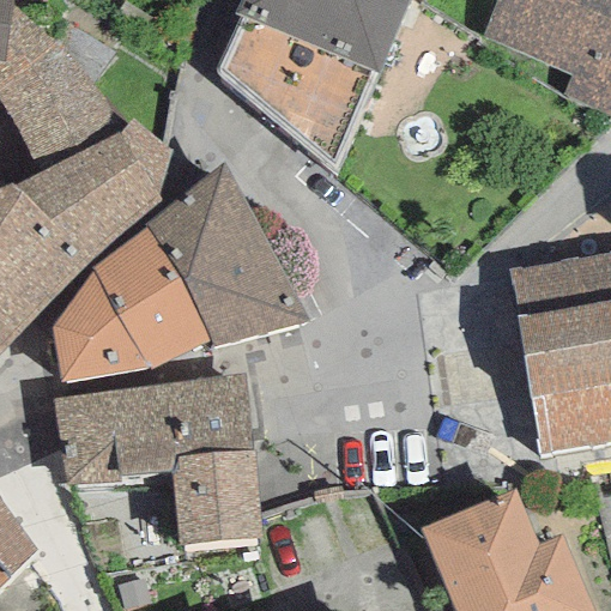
[(0,0),(0,59),(5,60),(12,6),(12,0),(0,0)]
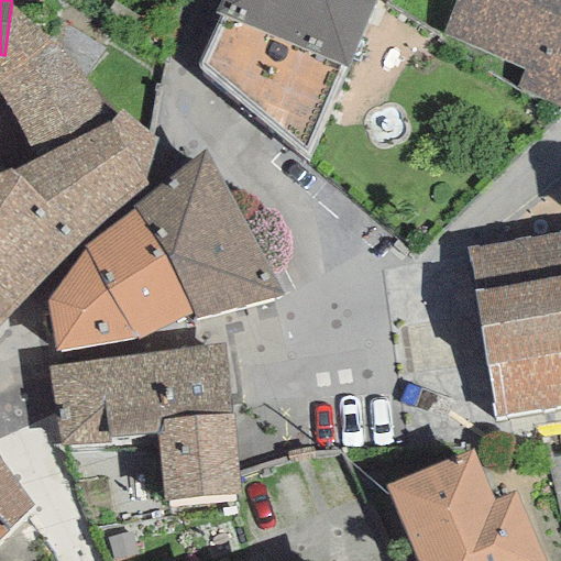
[(199,64),(308,160),(371,0),(219,0),(216,10),(221,12),(199,64)]
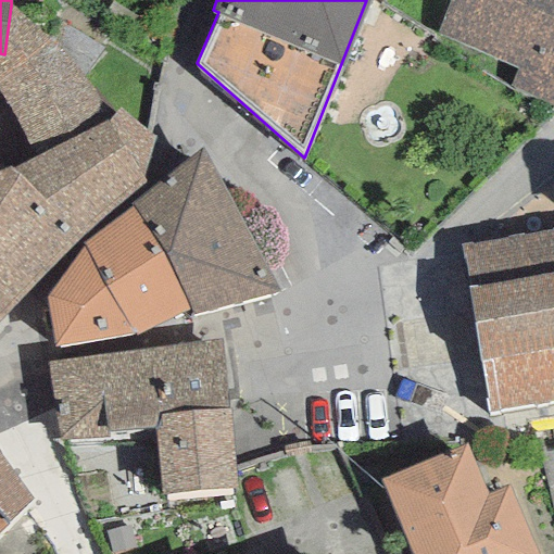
[(453,0),(440,32),(520,67),(510,88),(553,105),(553,0),(453,0)]
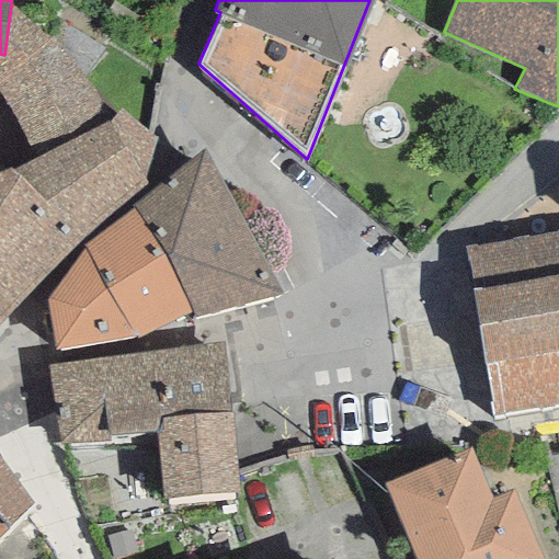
[(0,326),(80,239),(140,189),(148,182),(157,135),(123,106),(111,120),(99,90),(11,6),(4,55),(0,54),(0,91),(37,157),(0,172),(0,326)]
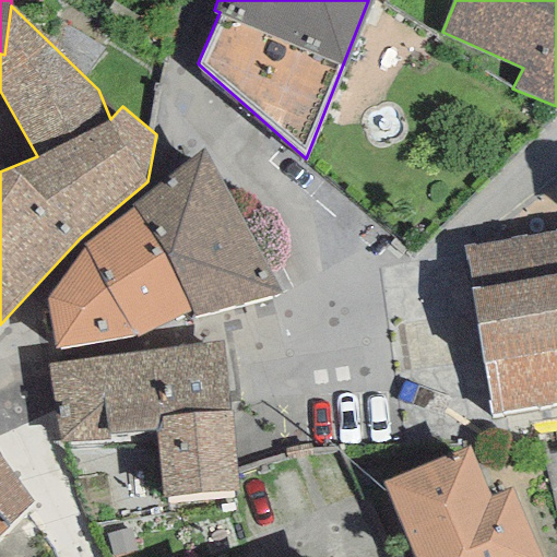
[(281,293),(205,147),(132,203),(133,206),(192,309),(197,316),(281,293)]
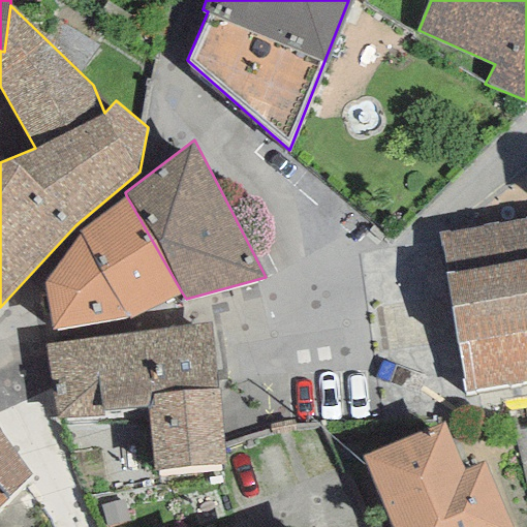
[(129,318),(182,292),(126,195),(81,230),(44,282),(53,329),(128,314),(129,318)]
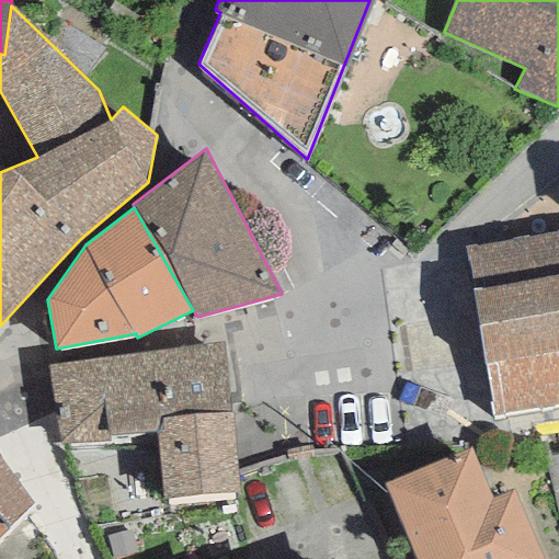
[(558,228),(466,243),(495,415),(558,402),(558,228)]
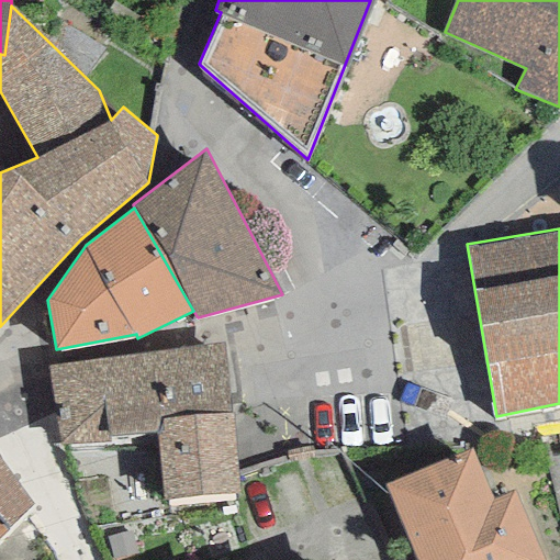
[(225,340),(49,364),(62,443),(111,439),(112,434),(159,432),(164,499),(239,492),(234,412),(231,412),(225,340)]
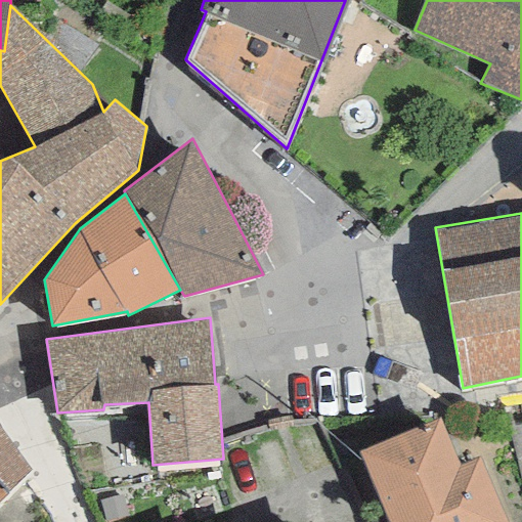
[(360,450),(391,521),(507,521),(478,455),(462,463),(441,416),(360,450)]
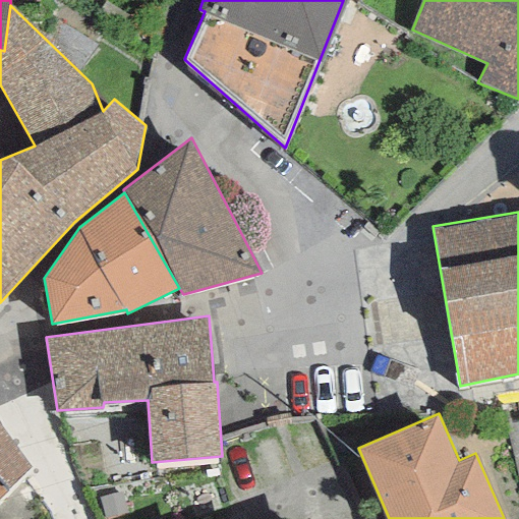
[(0,498),(33,466),(0,422),(0,498)]
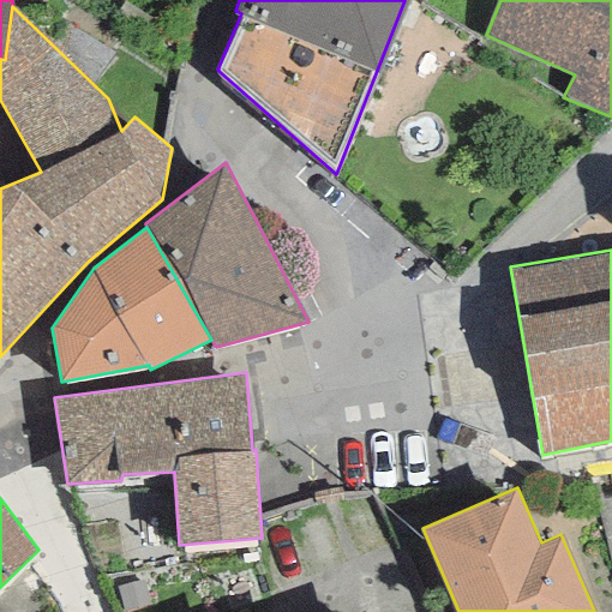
All buildings are outlined.
